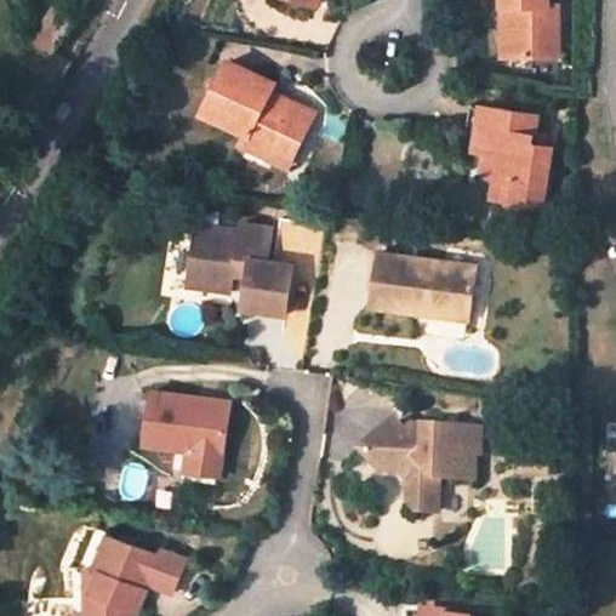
[(502,0),(503,7),(512,7),(512,58),(558,58),(559,21),(548,21),(548,7),(552,7),(551,0),(502,0)]
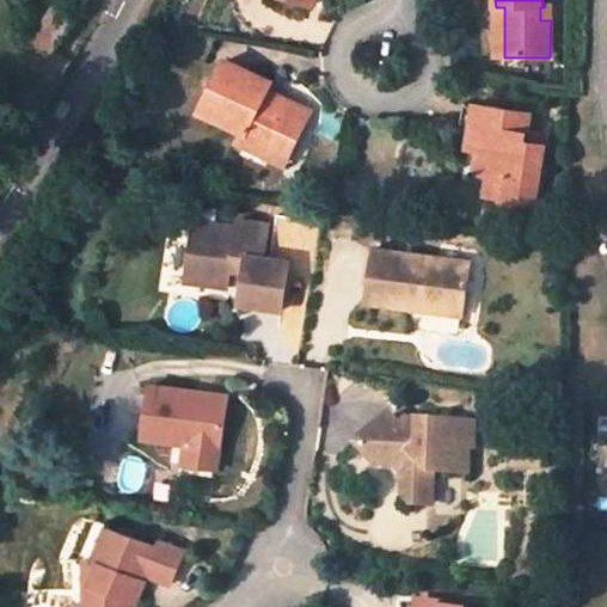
[(28,44),(43,55),(47,51),(69,22),(50,10),(28,44)]
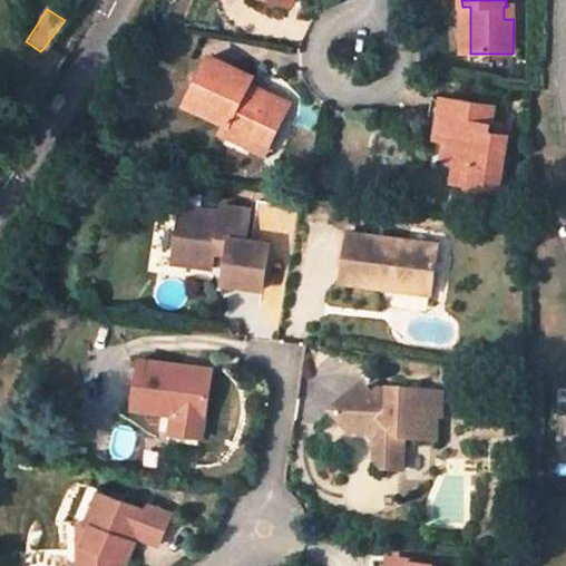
[(267,146),(290,105),(264,90),(260,97),(247,91),(252,84),(254,78),(215,58),(189,105),(226,124),(223,133),(245,145),(250,136),(267,146)]
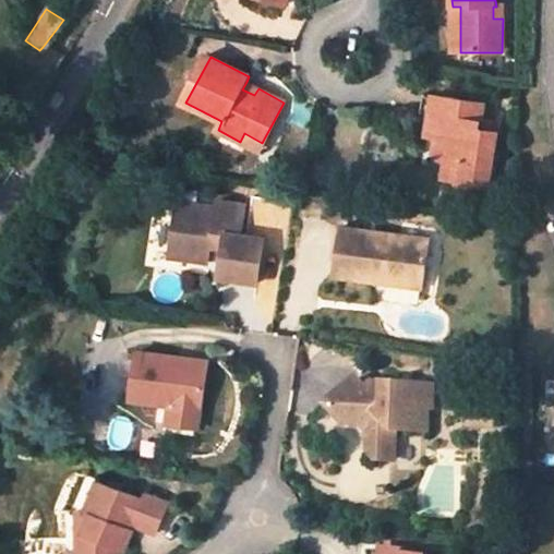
[(242,89),(254,95),(259,88),(247,82),(242,89)]
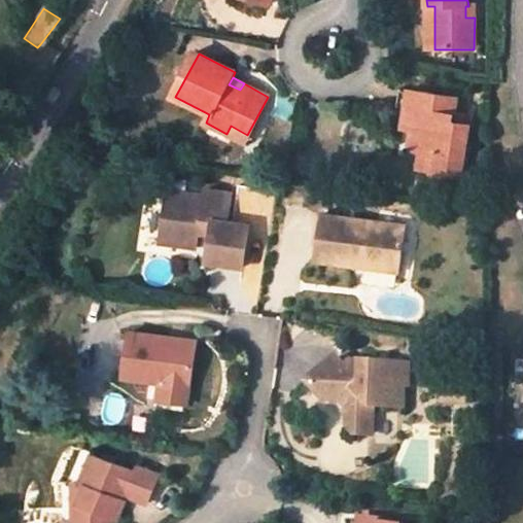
[(455,110),(457,97),(401,86),(398,104),(407,105),(416,106),(413,127),(410,146),(421,148),(418,165),(462,173),(469,124),(464,123),(454,120),(455,110)]
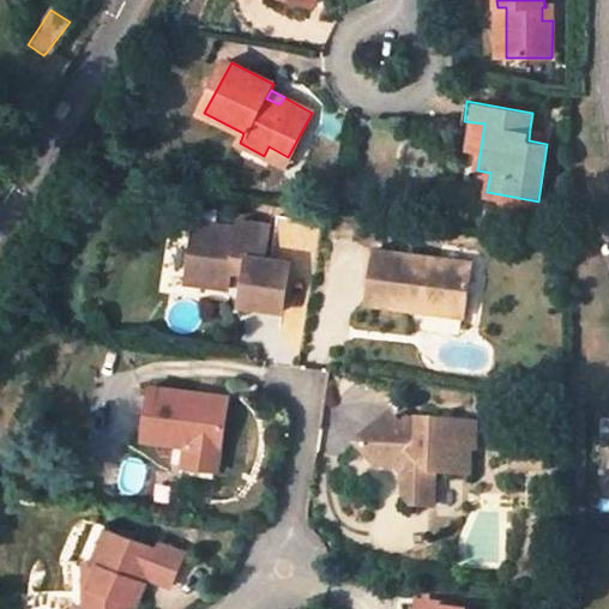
[(484,124),(474,122),(471,145),(481,148),(484,124)]
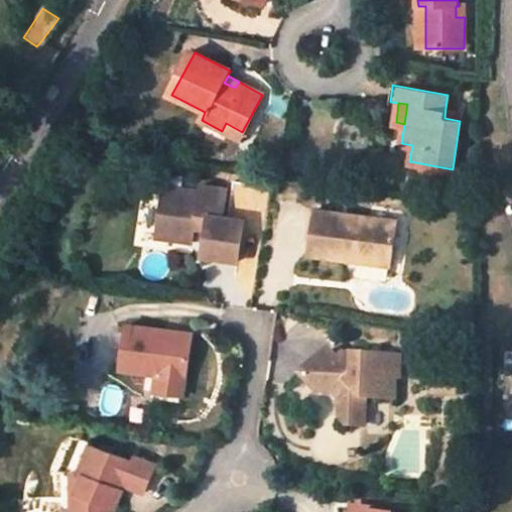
[(444,118),(455,120),(456,110),(445,108),(444,118)]
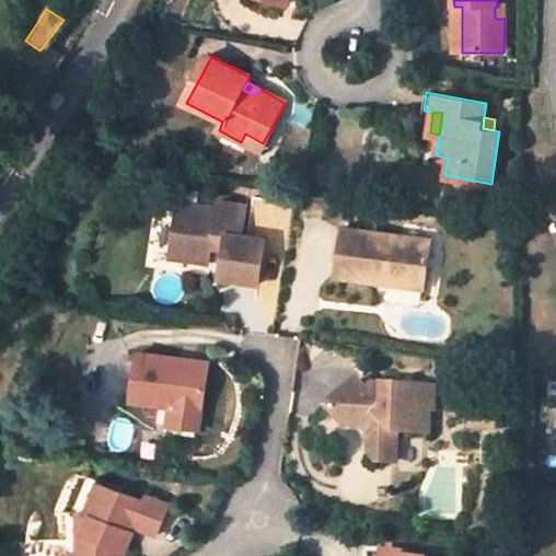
[(263,143),(245,134),(241,142),(258,151),(263,143)]
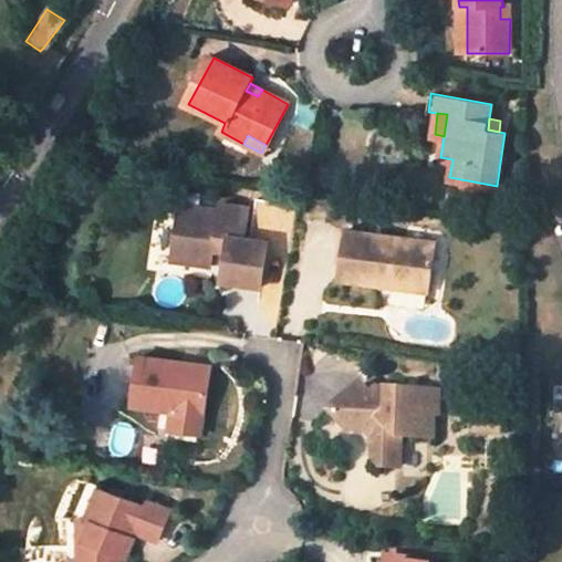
[(245,206),(216,203),(215,211),(193,208),(189,222),(170,219),(164,262),(204,269),(206,252),(222,256),(219,276),(257,282),(262,240),(240,237),(245,206)]
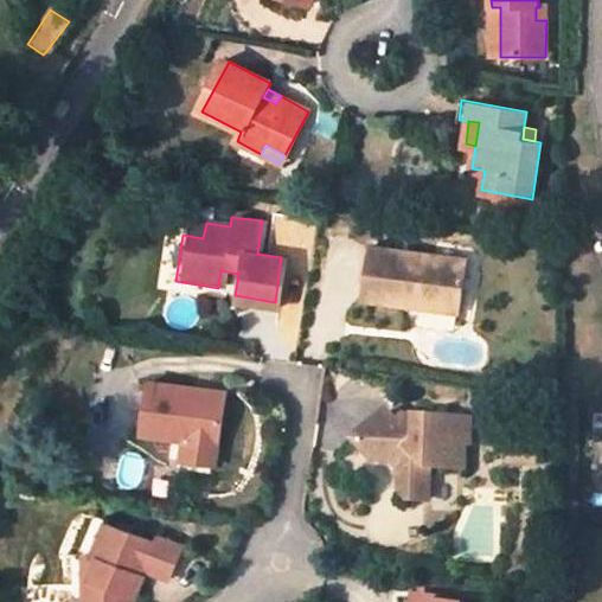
[(467,258),(373,244),(364,300),(402,306),(403,294),(424,298),(423,309),(458,315),(467,258)]
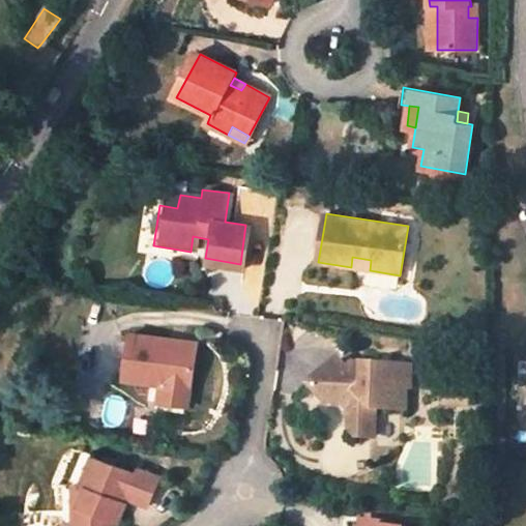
[(118,381),(154,387),(156,378),(185,382),(192,346),(124,335),(118,381)]
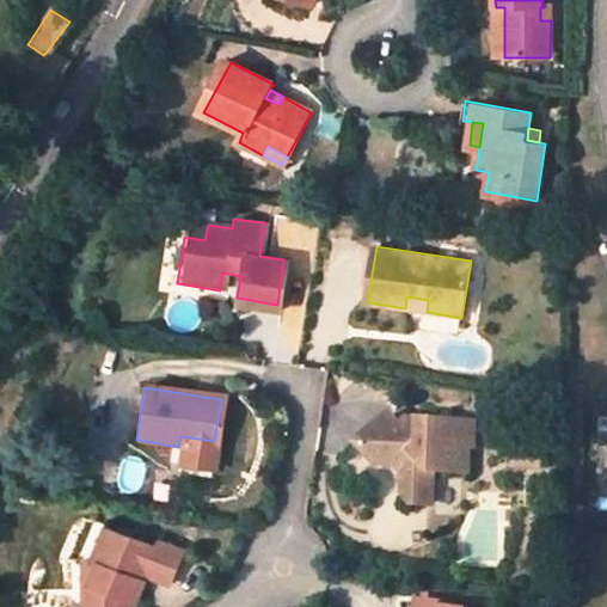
[(392,417),(355,445),(373,472),(394,474),(403,488),(399,507),(404,516),(422,520),(428,483),(464,489),(468,465),(473,465),(478,439),(398,425),(392,417)]
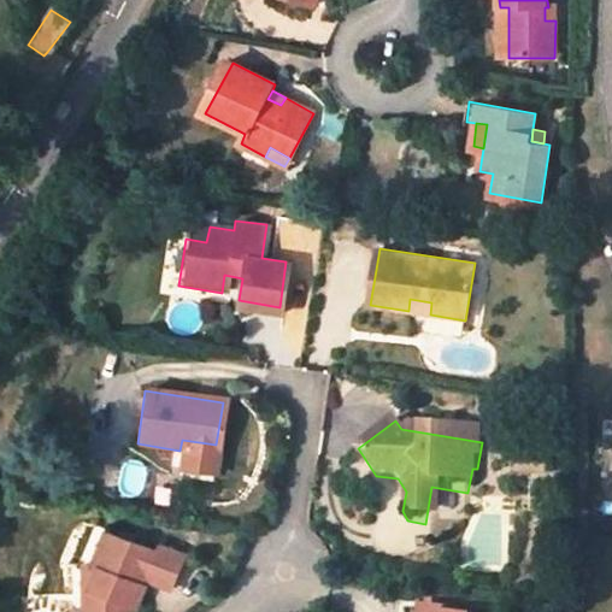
[(216,445),(182,440),(180,451),(176,470),(211,475),(216,445)]
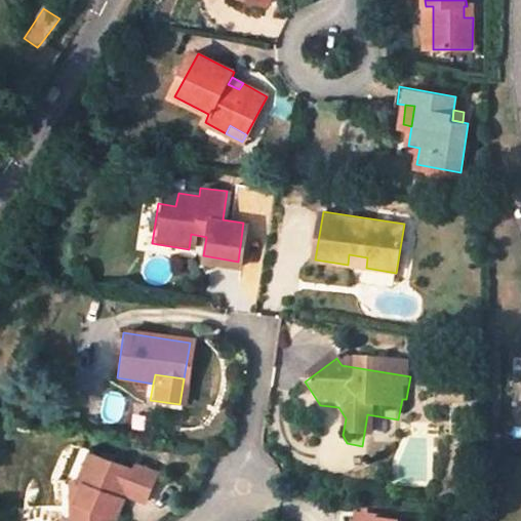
[(89,451),(77,478),(82,481),(73,502),(68,502),(67,515),(75,519),(75,520),(105,520),(106,516),(111,515),(122,494),(142,504),(156,476),(134,466),(130,472),(89,451)]
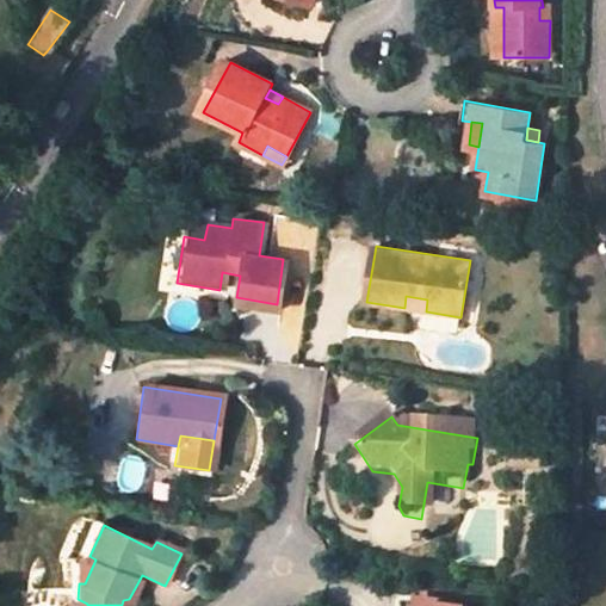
All buildings are outlined.
